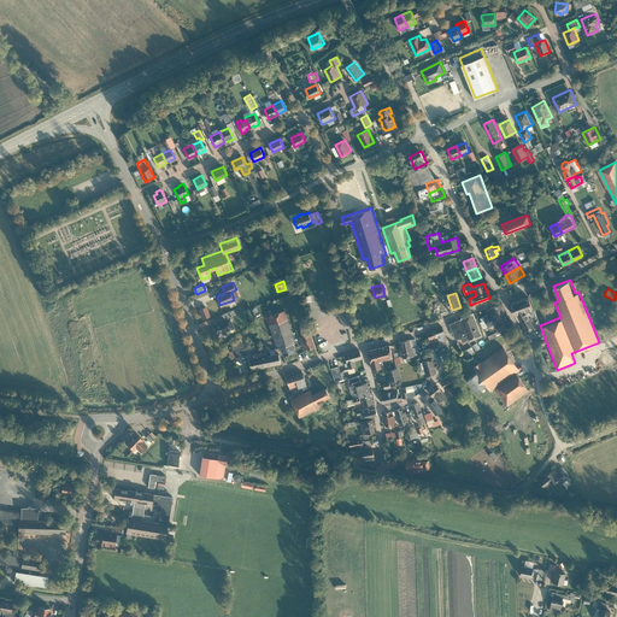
[(513,306),(511,306),(515,316),(517,315),(528,330),(534,325),(527,312),(534,309),(529,295),(512,301),(513,306)]
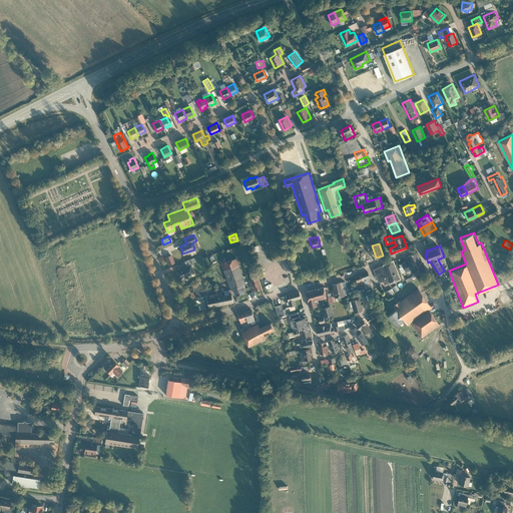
[(418,251),(408,255),(410,262),(413,269),(412,270),(413,274),(425,269),(422,261),(418,251)]
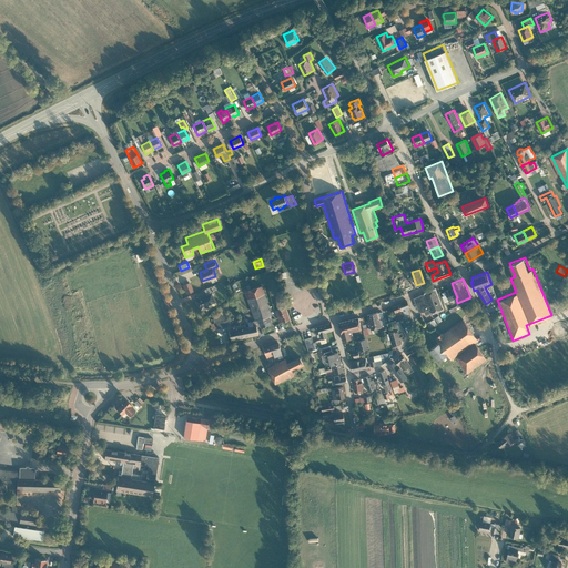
[(190,282),(182,285),(186,294),(193,291),(190,282)]
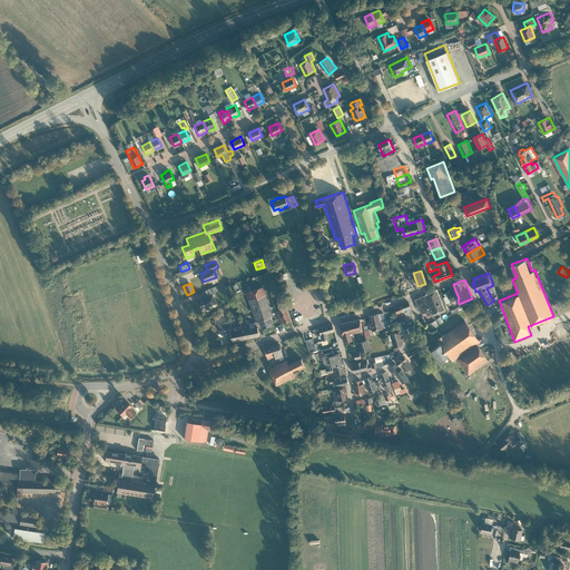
[(276,323),(263,287),(246,293),(257,322),(259,321),(263,327),(276,323)]
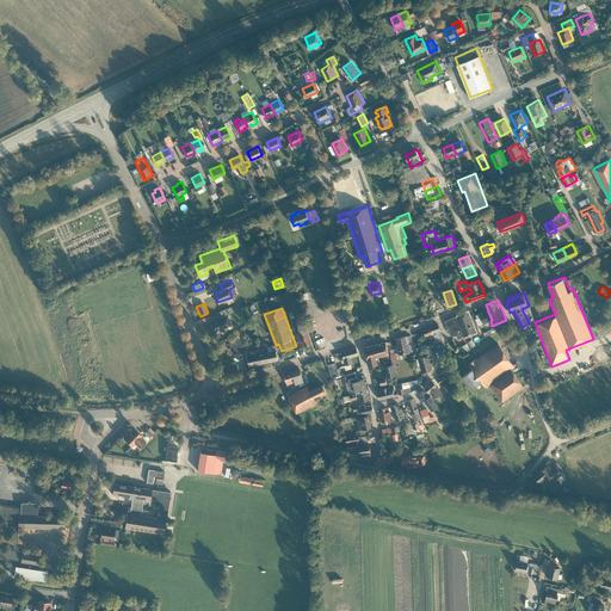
[(483,310),(479,313),(483,323),(491,321),(492,320),(488,312),(485,313),(483,310)]
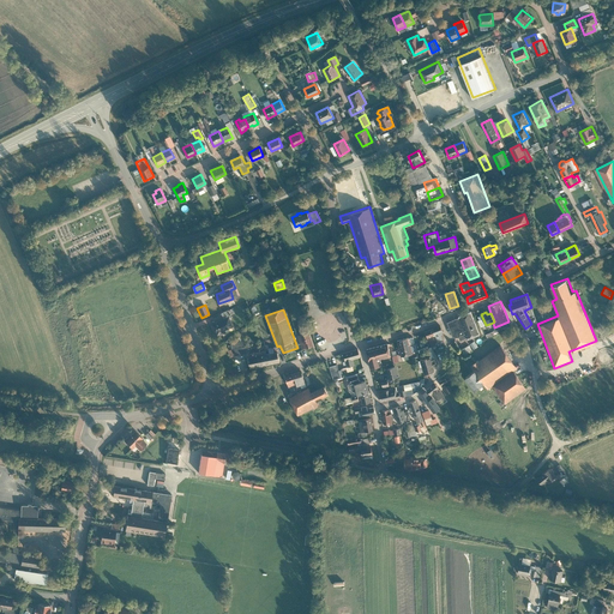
[(470,313),(458,318),(467,337),(479,333),(470,313)]
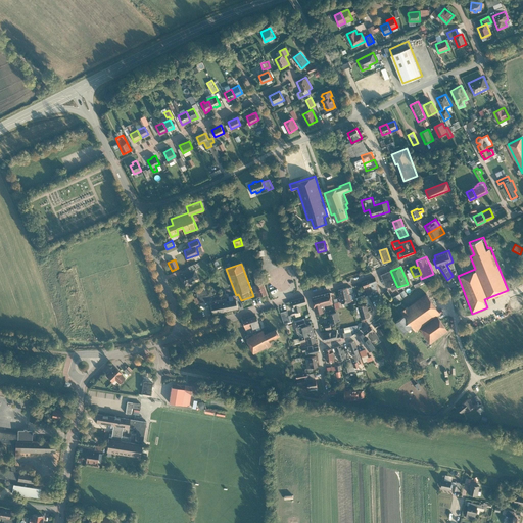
[(184,287),(199,281),(195,269),(179,275),(184,287)]
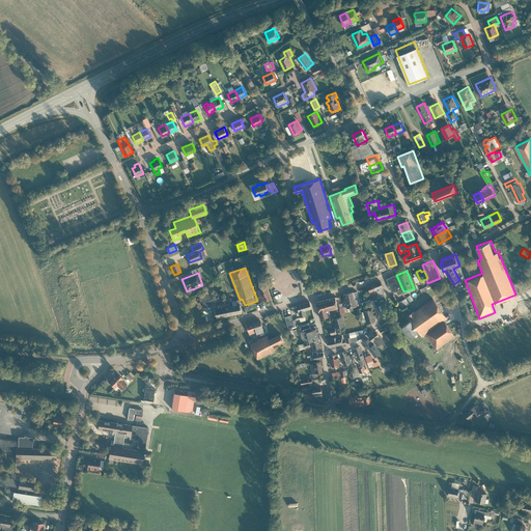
[(394,276),(387,279),(389,284),(392,291),(393,292),(396,290),(397,295),(403,291),(396,275),(394,276)]
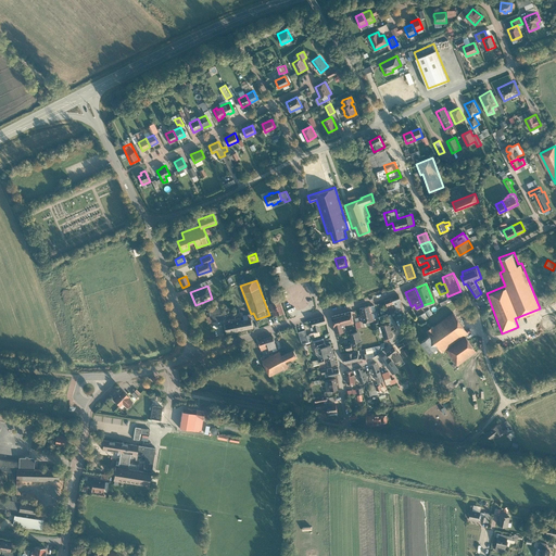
[(399,294),(392,298),(396,308),(402,307),(402,306),(401,300),(399,294)]
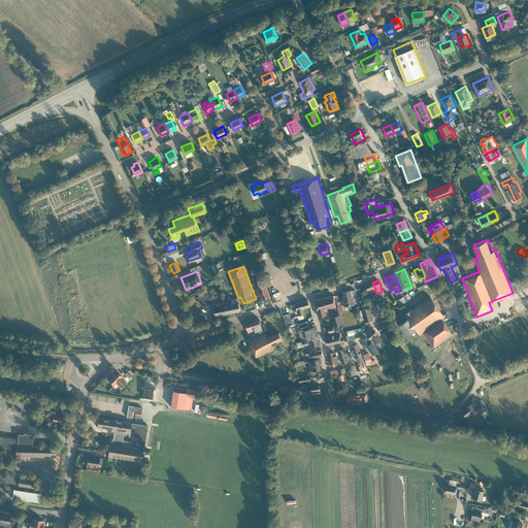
[(372,283),(366,285),(369,293),(372,292),(372,293),(371,294),(372,295),(376,293),(372,283)]
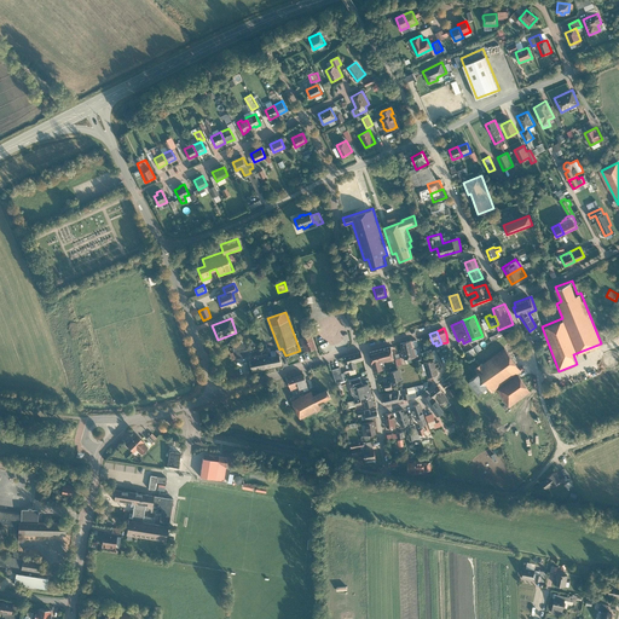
[(312,334),(300,337),(305,352),(317,347),(312,334)]
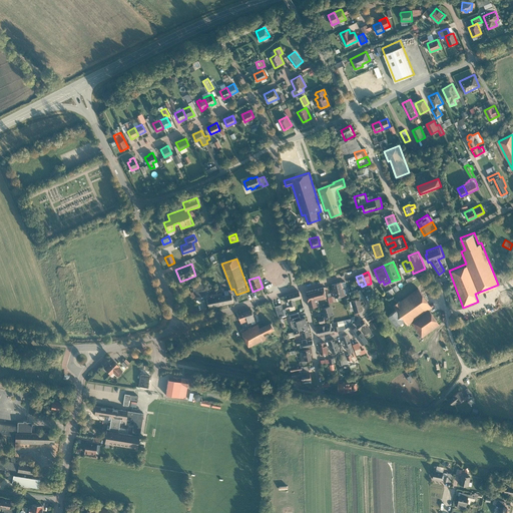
[(342,281),(333,284),(336,298),(345,295),(342,281)]
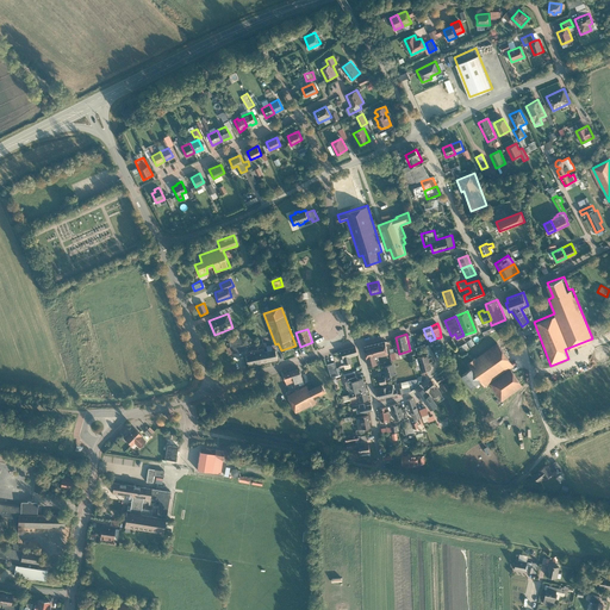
[(228,354),(247,348),(243,336),(229,341),(230,346),(225,347),(228,354)]
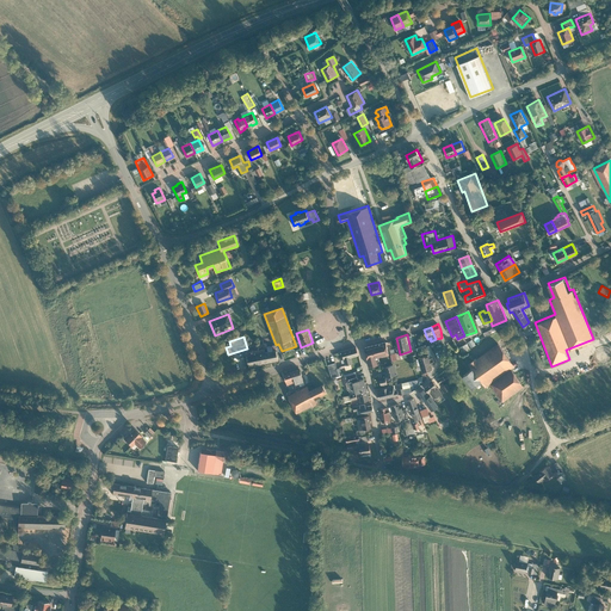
[(471,340),(458,349),(462,353),(475,345),(471,340)]
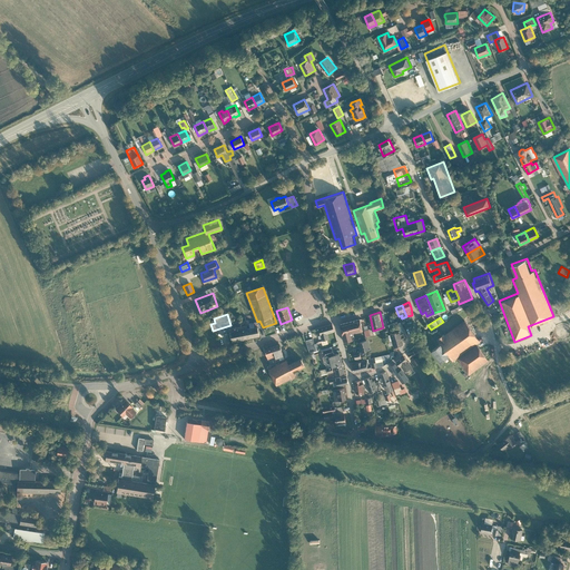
[(360,318),(341,324),(345,341),(354,338),(353,334),(363,331),(360,318)]
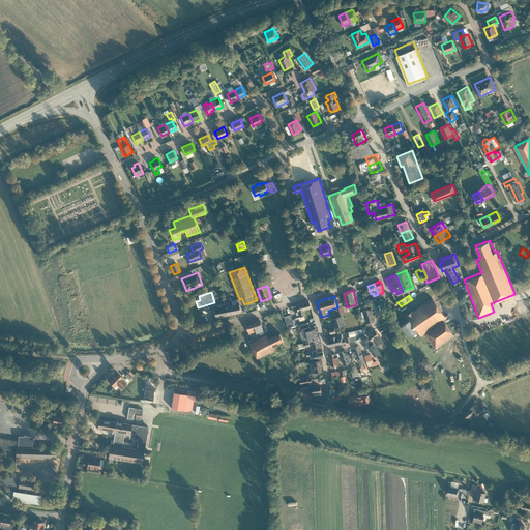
[(447,318),(432,297),(415,311),(413,308),(406,315),(408,319),(402,324),(410,335),(417,329),(421,335),(424,333),(436,349),(455,333),(445,320),(447,318)]
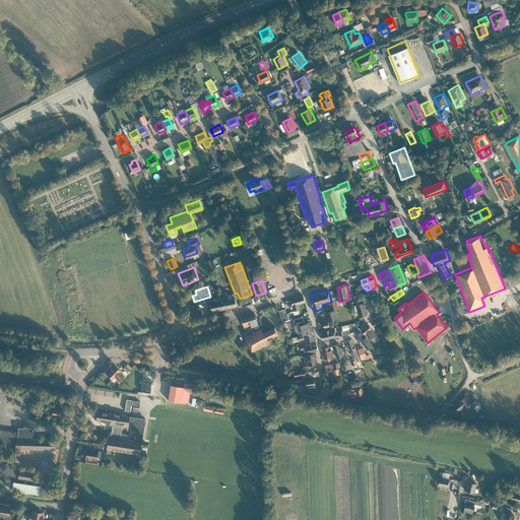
[(236,306),(233,294),(210,299),(213,311),(236,306)]
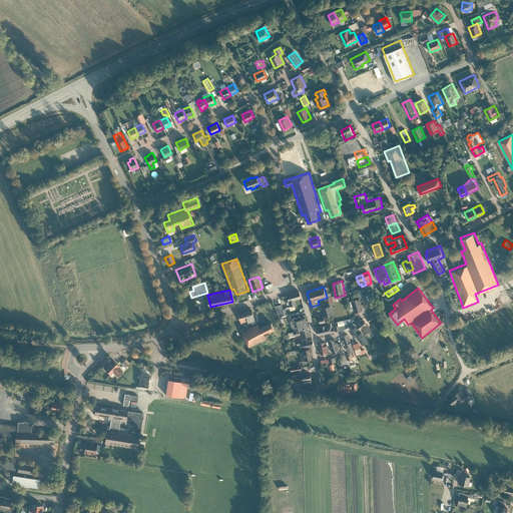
[(301,298),(299,291),(287,295),(290,306),(296,305),(295,299),(301,298)]
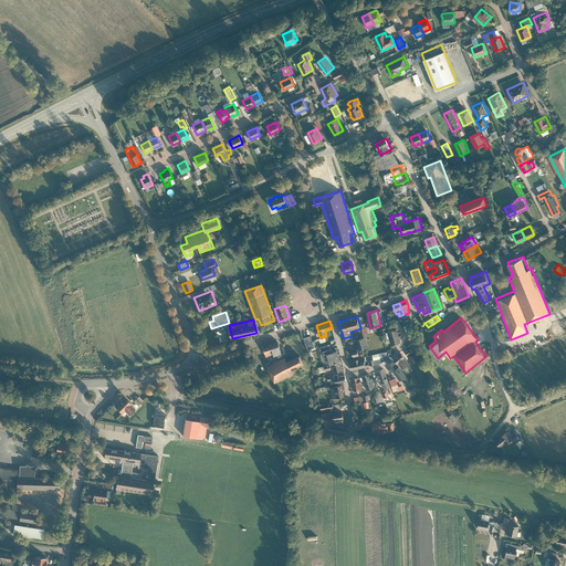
[(396,328),(388,331),(391,344),(399,342),(396,328)]
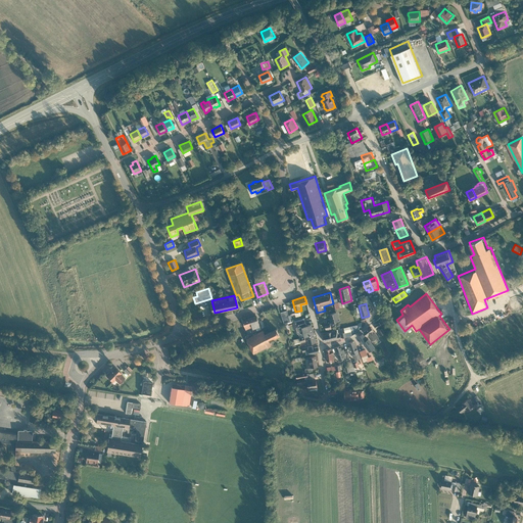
[(288,310),(281,312),(285,323),(292,320),(288,310)]
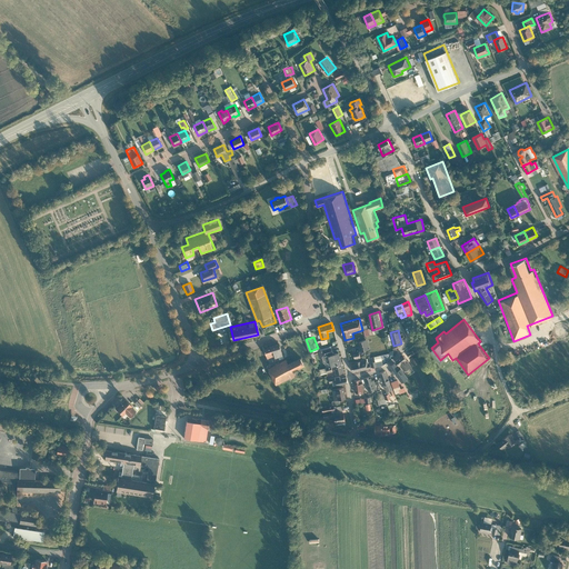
[(360,350),(353,352),(355,359),(361,357),(360,352),(362,352),(362,350),(369,348),(367,339),(358,341),(360,350)]
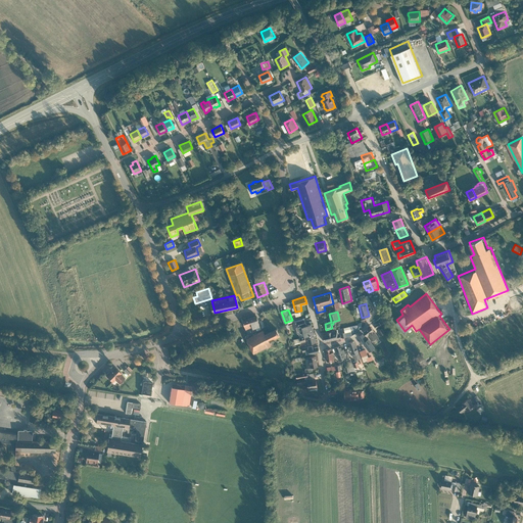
[(262,326),(257,315),(250,317),(254,329),(262,326)]
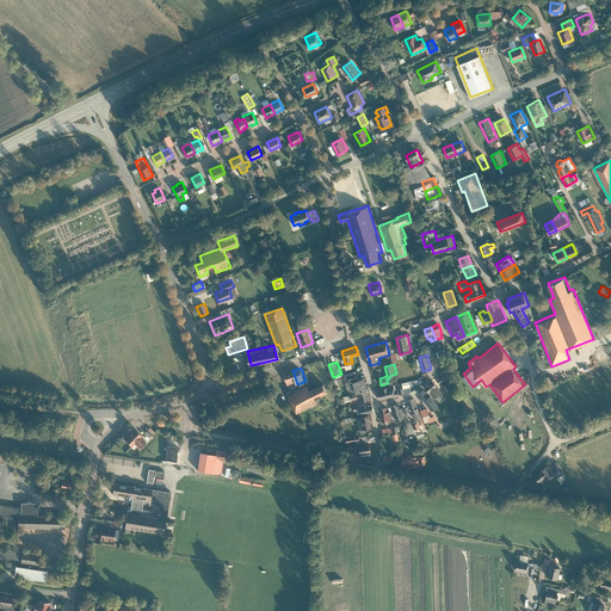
[(297,384),(292,370),(284,372),(289,387),(297,384)]
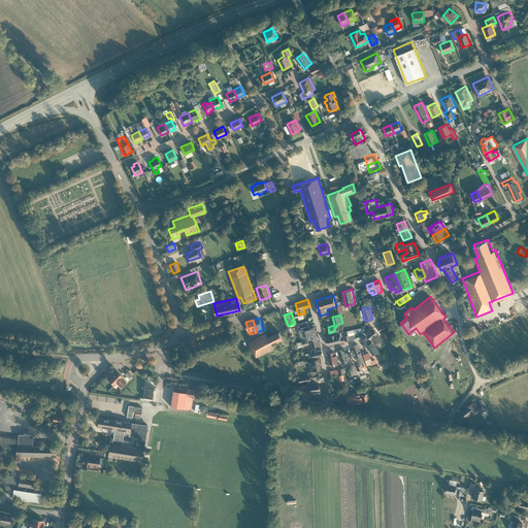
[(307,322),(296,326),(298,330),(302,329),(308,327),(307,322)]
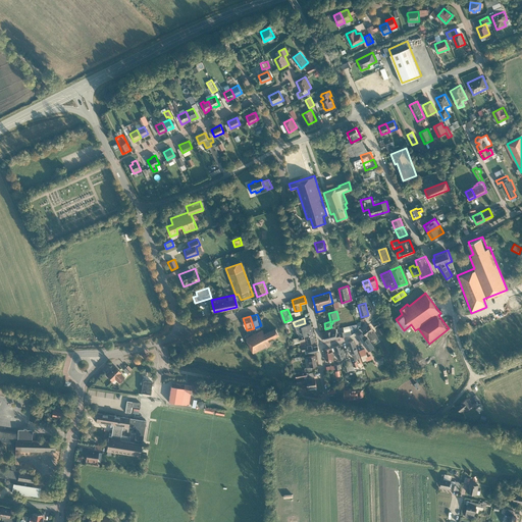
[(305,323),(299,325),(300,332),(303,331),(304,335),(313,332),(311,323),(307,324),(306,323),(305,323)]
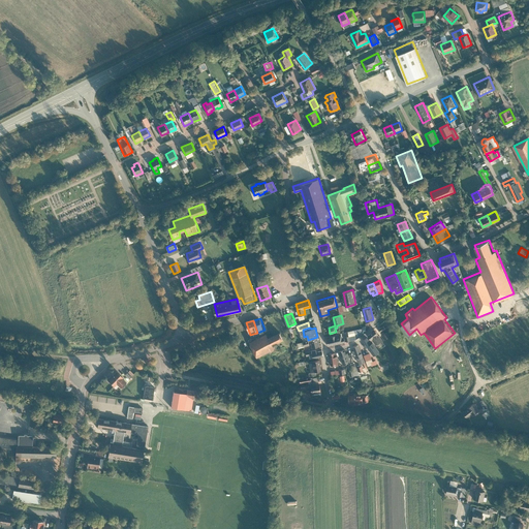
[(372,332),(368,335),(371,340),(372,339),(378,334),(374,329),(371,331),(372,332)]
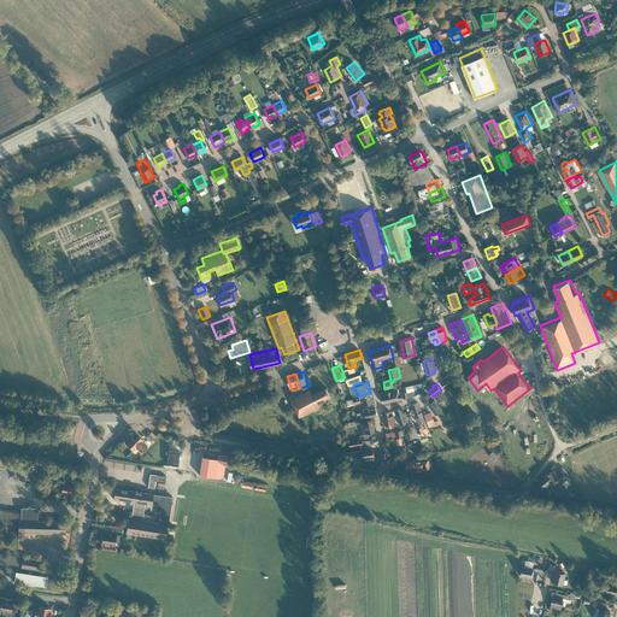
[(403,392),(404,398),(416,395),(413,385),(406,387),(407,391),(403,392)]
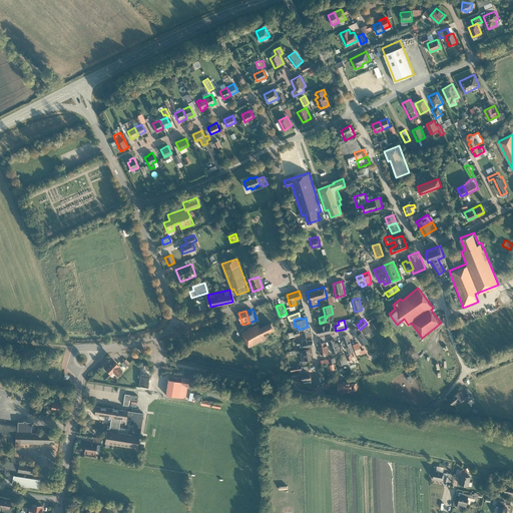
[(259,323),(241,333),(249,348),(269,338),(266,334),(275,329),(270,321),(260,327),(259,323)]
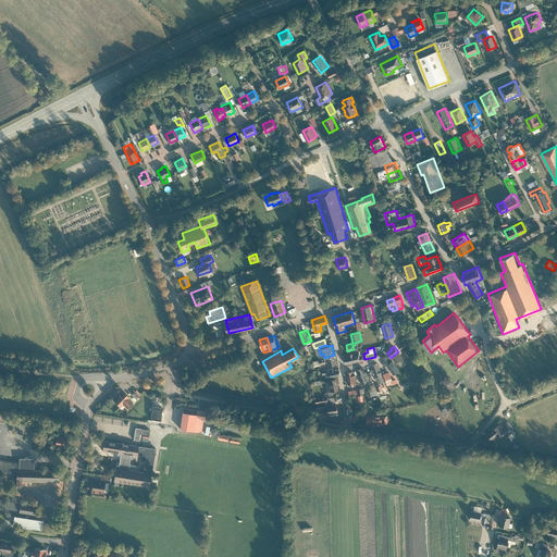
[(353,353),(355,362),(363,360),(361,350),(353,353)]
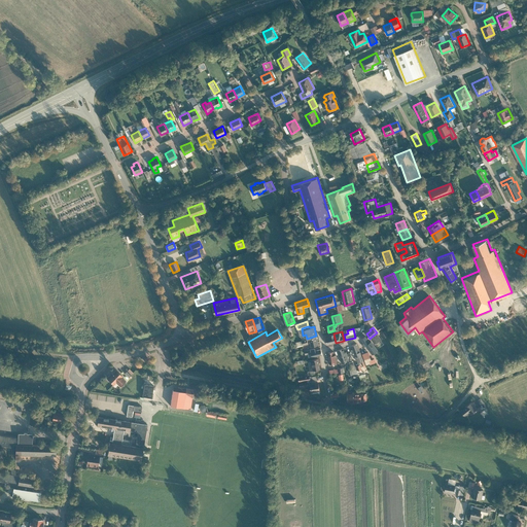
[(377,332),(371,338),(375,344),(381,339),(377,332)]
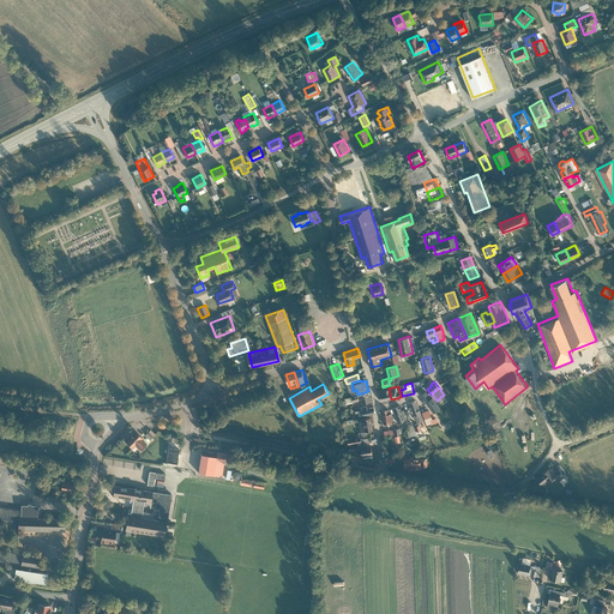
[(379,391),(381,402),(391,399),(389,389),(379,391)]
